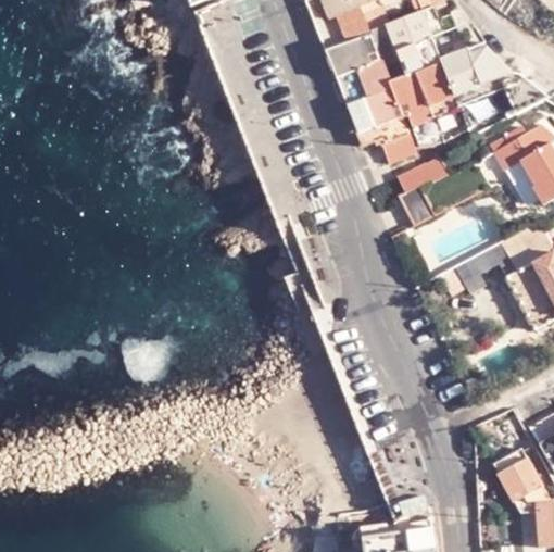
[(305,0),(314,22),(341,12),(337,0),(305,0)]
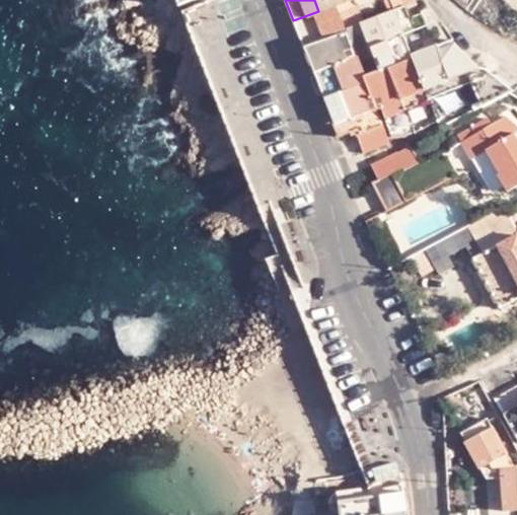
[(318,11),(293,20),(298,33),(302,46),(346,29),(360,24),(351,0),(318,11)]
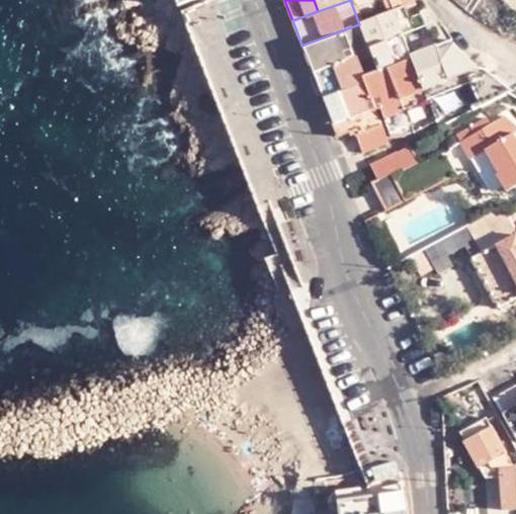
[(314,0),(318,11),(350,0),(314,0)]
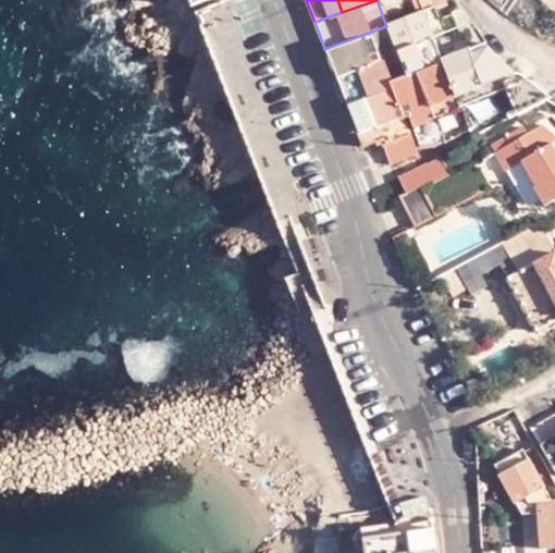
[(405,0),(411,16),(420,13),(428,10),(441,3),(438,0),(405,0)]
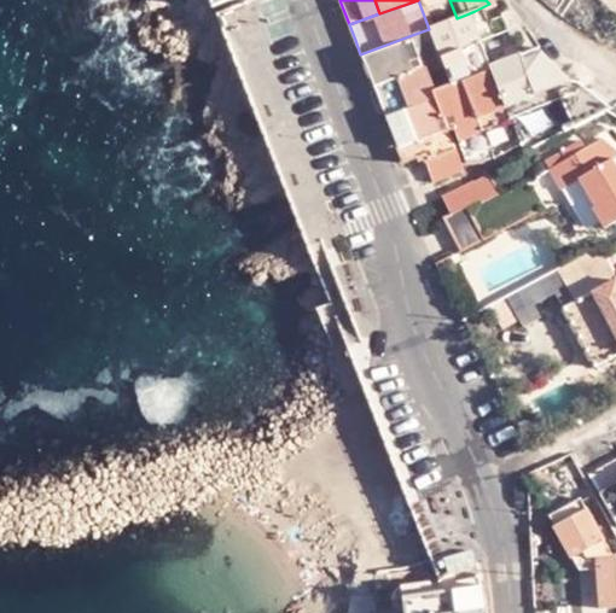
[(482,24),(475,11),(466,15),(478,41),(500,33),(495,21),(482,24)]
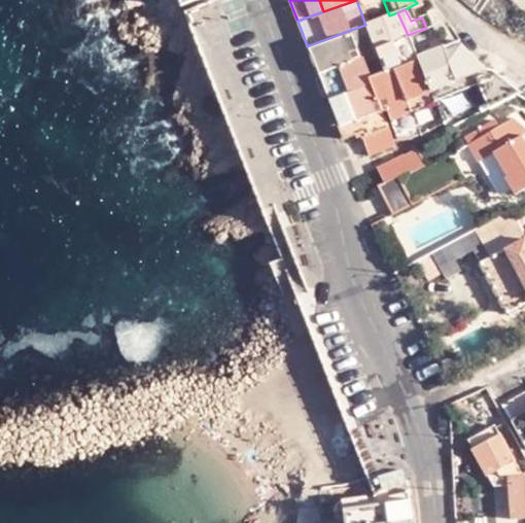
[(389,15),(365,25),(374,47),(408,35),(397,12),(389,15)]
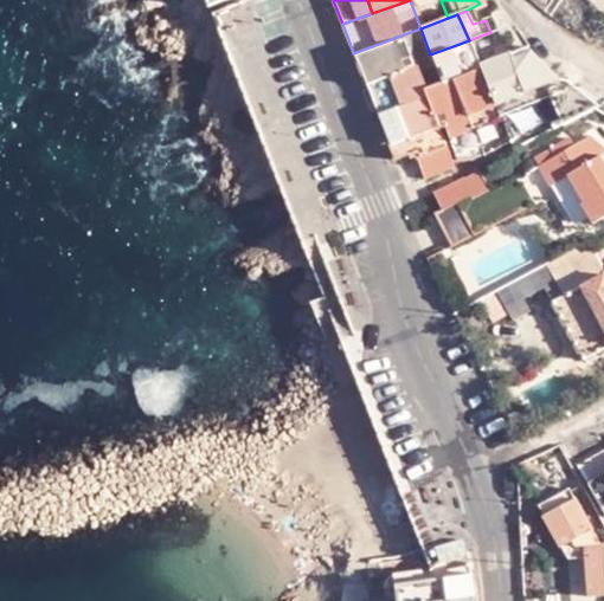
[(430,55),(421,28),(404,34),(415,64),(416,68),(432,59),(430,55)]
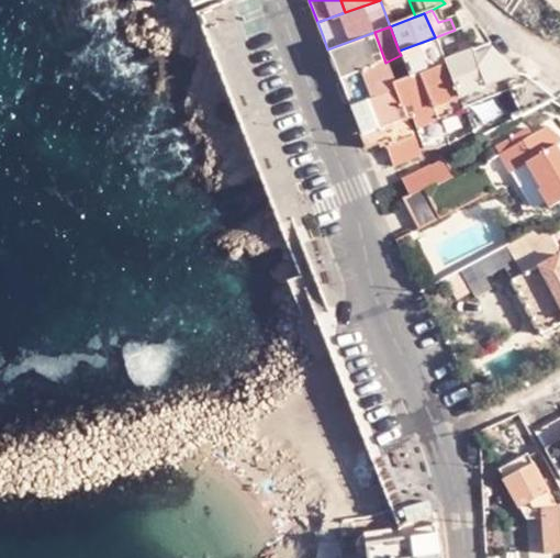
[(374,32),(327,49),(338,78),(351,73),(384,59),(374,32)]
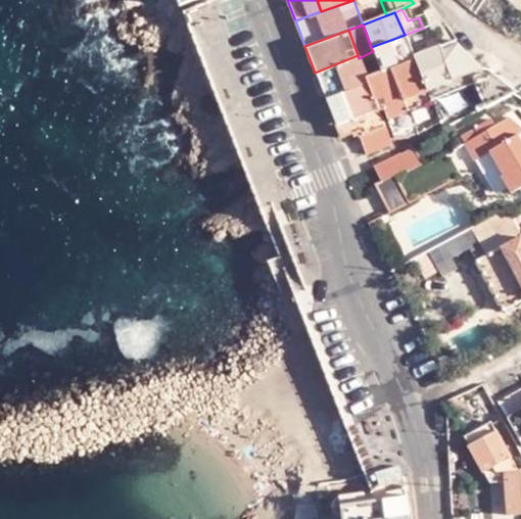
[(405,35),(371,47),(373,51),(380,69),(388,66),(414,57),(405,35)]
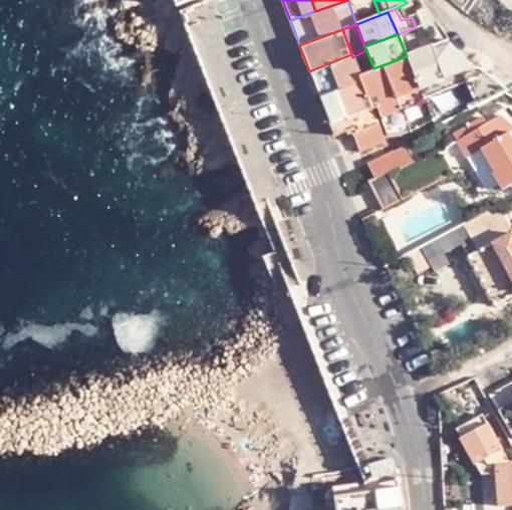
[(407,51),(409,55),(430,44),(425,36),(413,42),(415,46),(407,51)]
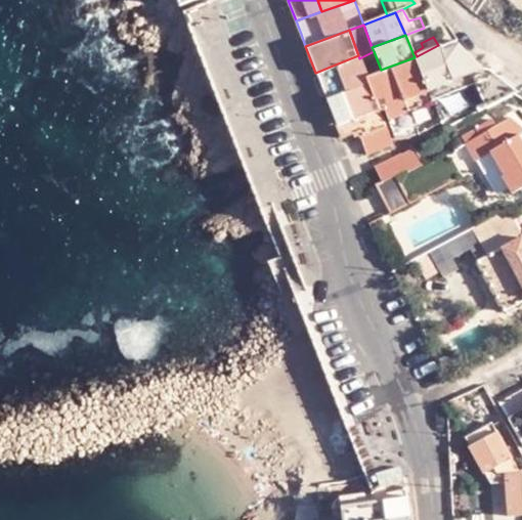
[(502,80),(452,38),(451,39),(453,44),(457,44),(458,46),(479,68),(471,72),(475,84),(477,91),(502,80)]
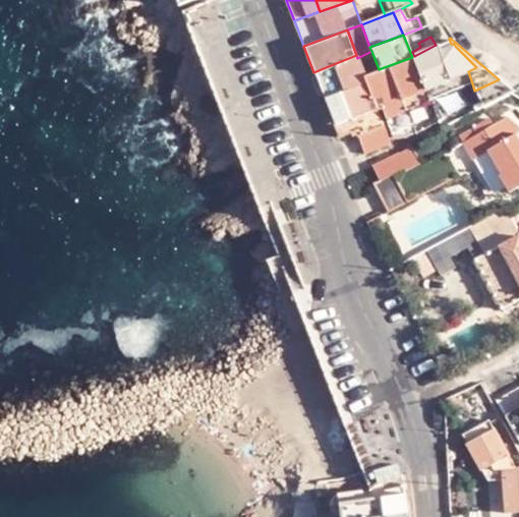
[(451,44),(449,39),(436,45),(414,56),(412,57),(424,89),(468,71),(476,67),(455,46),(454,44),(451,44)]
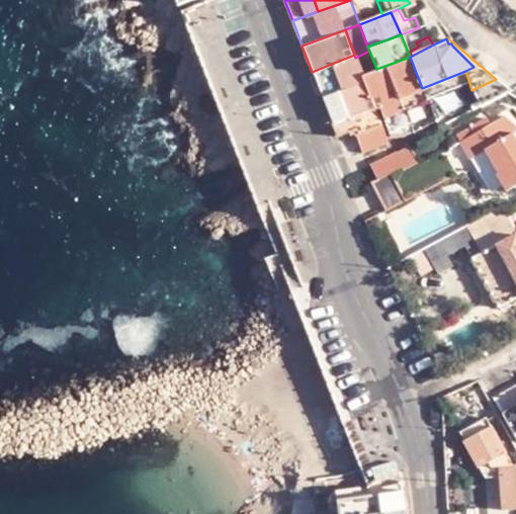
[(147,67),(163,67),(162,50),(146,51),(147,67)]
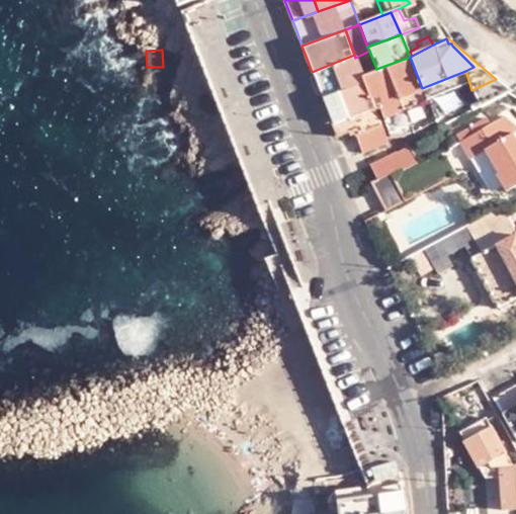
[(376,69),(369,51),(355,58),(362,75),(376,69)]
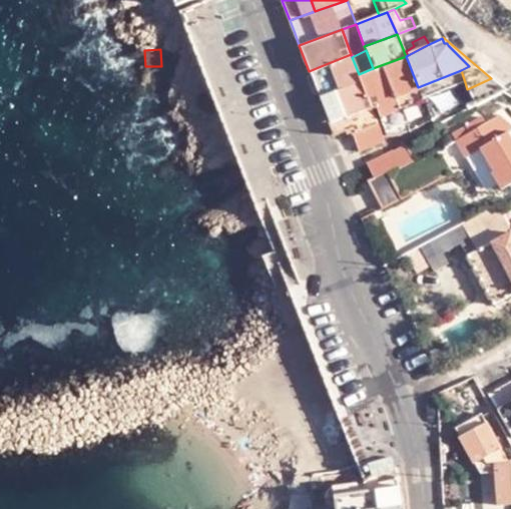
[(352,57),(351,54),(321,66),(330,91),(361,79),(359,74),(352,57)]
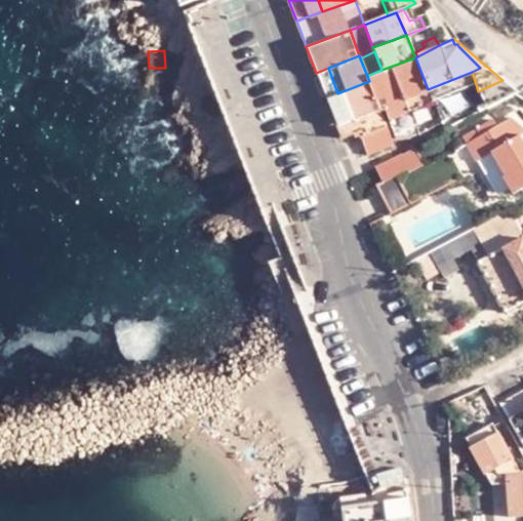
[(428,89),(415,57),(390,67),(403,99),(428,89)]
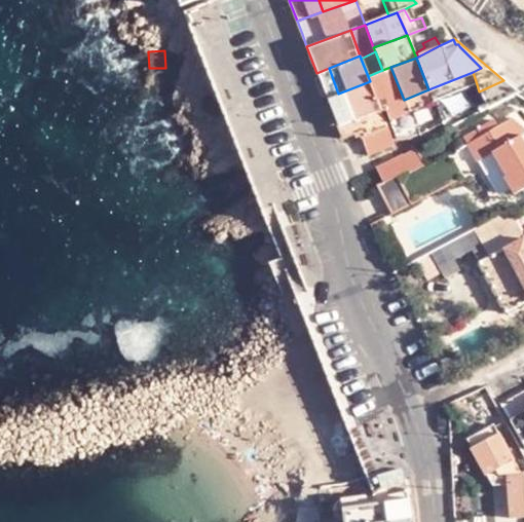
[(404,100),(390,67),(382,70),(368,76),(370,81),(380,109),(383,108),(404,100)]
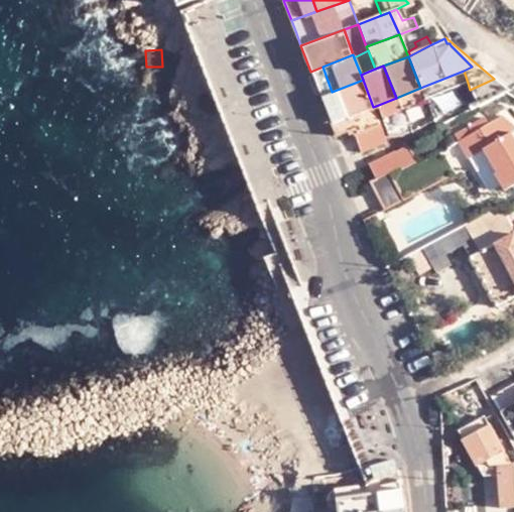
[(323,67),(310,72),(319,95),(332,92),(323,67)]
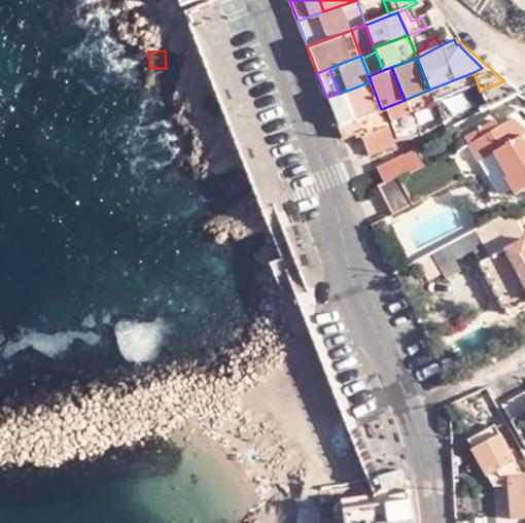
[(474,72),(429,90),(434,101),(478,84),(474,72)]
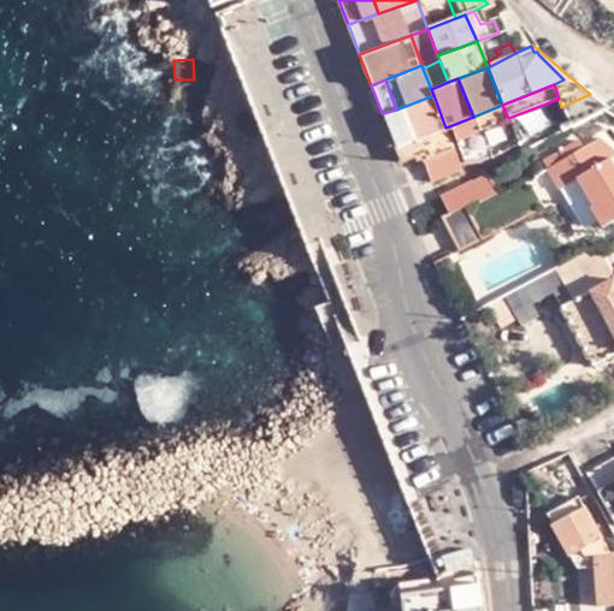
[(606,107),(590,94),(561,107),(570,125),(606,107)]
